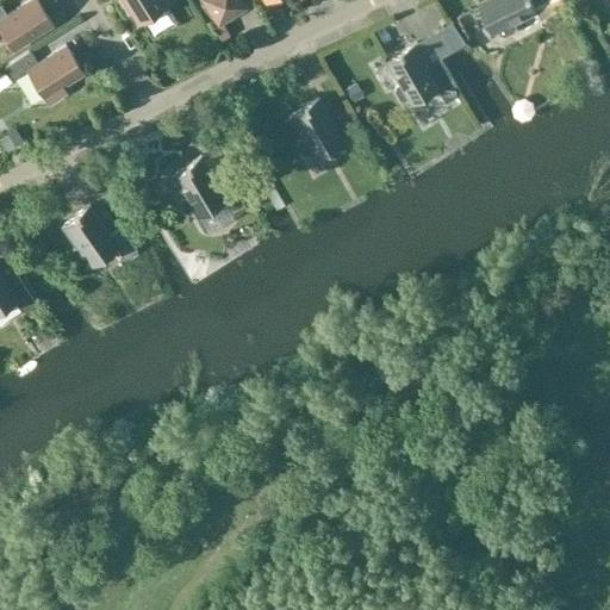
[(0,27),(13,49),(53,24),(37,0),(29,0),(7,14),(0,4),(0,27)]
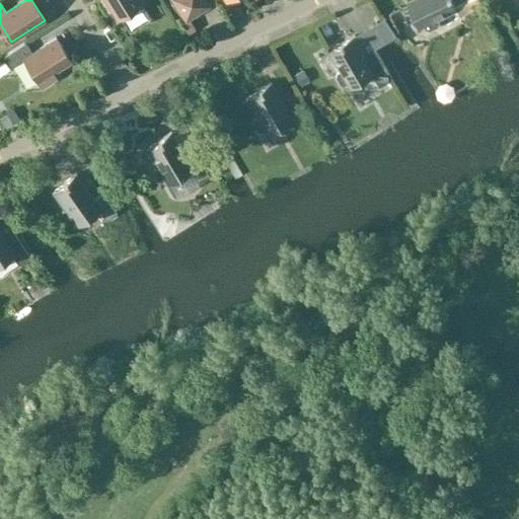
[(103,0),(117,20),(146,2),(144,0),(103,0)]
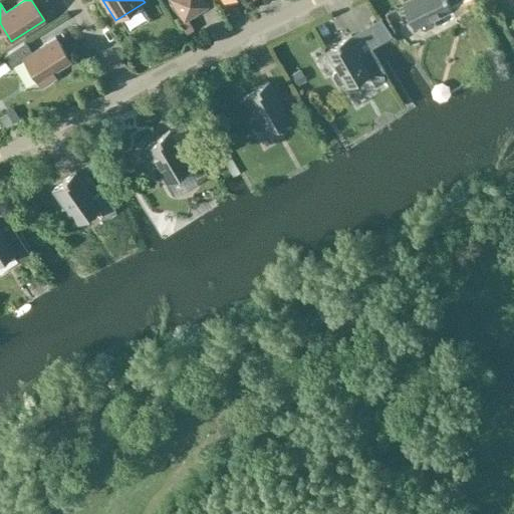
[(193,28),(186,19),(207,6),(203,0),(170,0),(183,20),(179,23),(186,33),(193,28)]
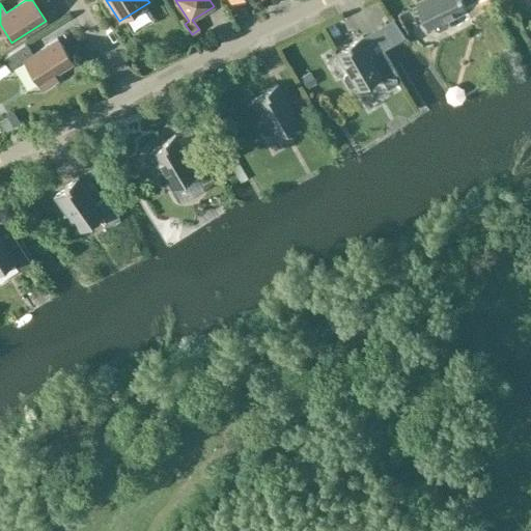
[(419,0),(416,2),(429,30),(435,28),(436,30),(439,31),(449,27),(449,23),(448,21),(468,11),(462,0),(419,0)]
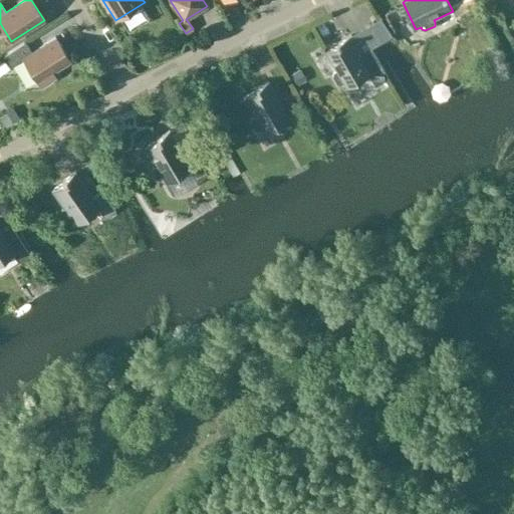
[(367,62),(351,35),(338,43),(339,45),(326,52),(336,71),(334,72),(333,75),(337,84),(342,85),(344,83),(347,88),(371,75),(377,85),(389,78),(376,56),(367,62)]
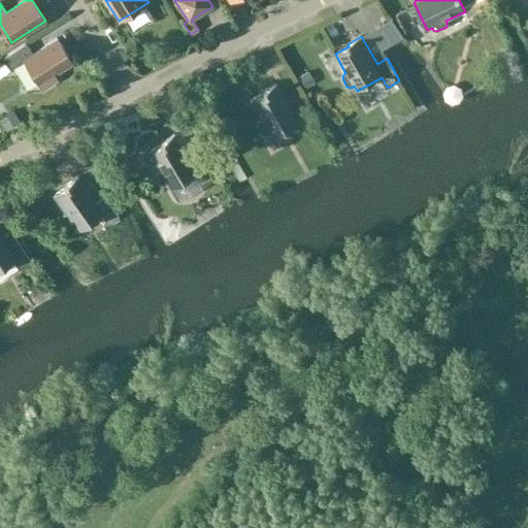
[(57,38),(32,54),(26,44),(4,58),(10,69),(23,62),(41,90),(58,79),(54,74),(72,63),(57,38)]
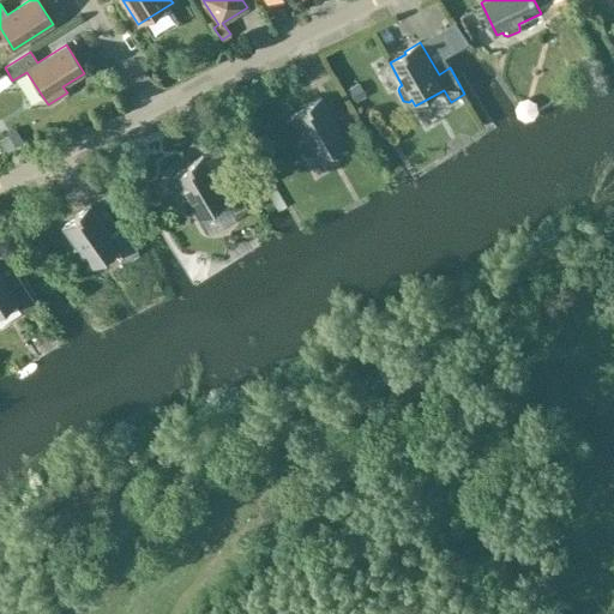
[(345,143),(320,97),(304,106),(306,108),(289,118),(301,139),(300,140),(298,146),(304,156),(309,156),(311,155),(314,161),(345,143)]
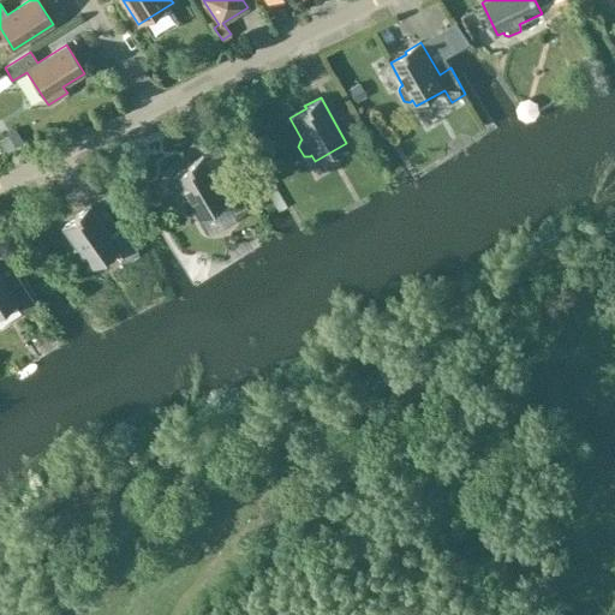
[(222,189),(202,156),(186,167),(187,168),(171,178),(184,199),(181,201),(180,207),(186,215),(191,218),(195,215),(198,221),(225,204),(232,216),(248,207),(232,181),(222,189)]
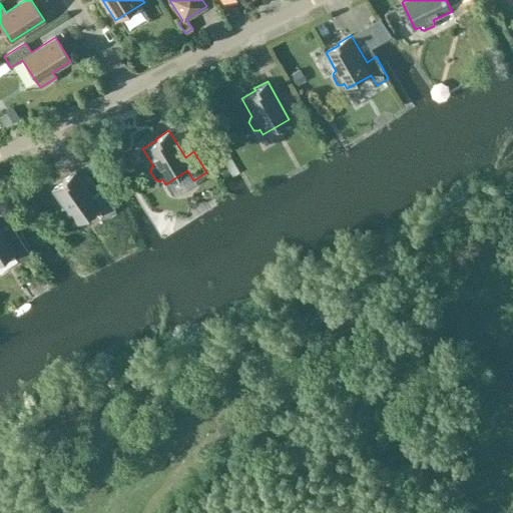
[(93,196),(74,171),(61,181),(62,182),(50,191),(62,208),(60,210),(60,213),(61,214),(66,222),(69,222),(72,220),(75,225),(97,208),(104,218),(115,210),(101,190),(93,196)]
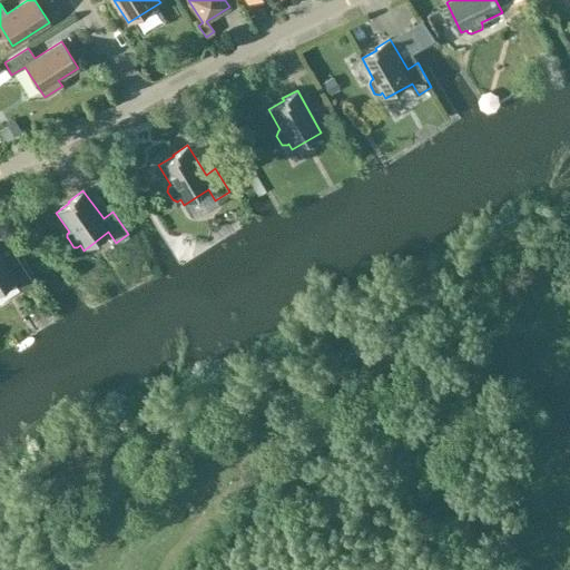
[(17,257),(8,264),(0,252),(0,290),(13,281),(21,292),(33,284),(17,257)]
